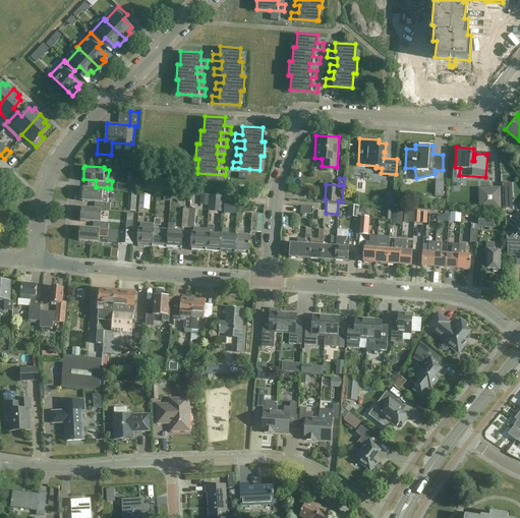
[(96,187),(96,186),(82,185),(81,199),(95,200),(94,207),(101,208),(109,208),(110,200),(106,200),(107,188),(107,187),(96,187)]
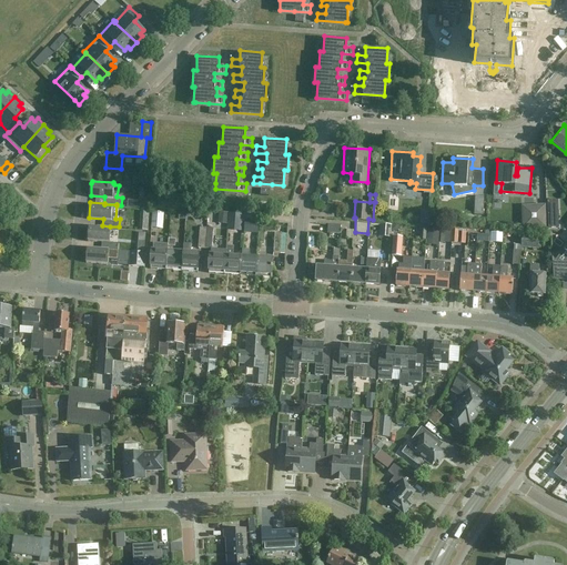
[(151,209),(150,221),(150,225),(162,225),(163,210),(151,209)]
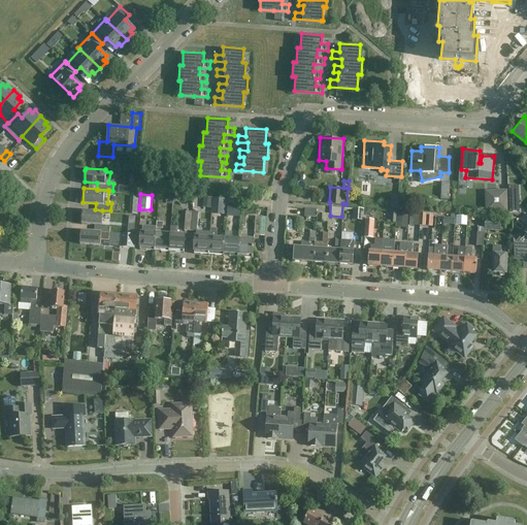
[(211,195),(210,210),(224,211),(225,196),(211,195)]
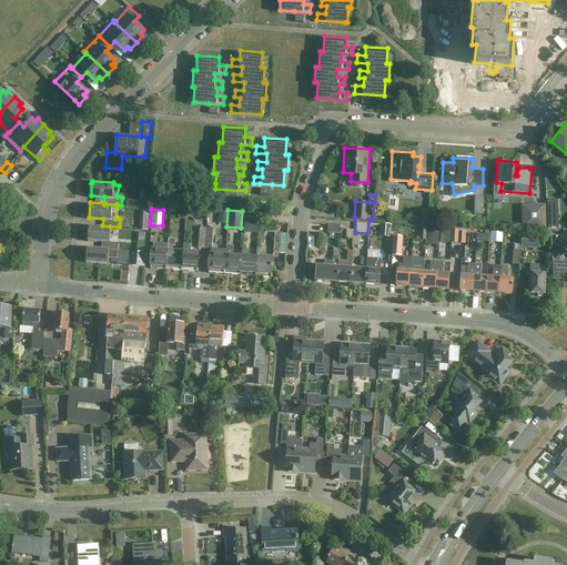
[(244,219),(244,230),(256,230),(257,219),(244,219)]
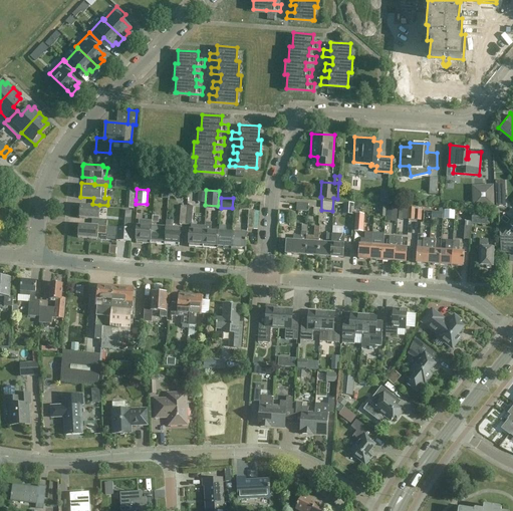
[(344,200),(343,211),(353,211),(354,201),(344,200)]
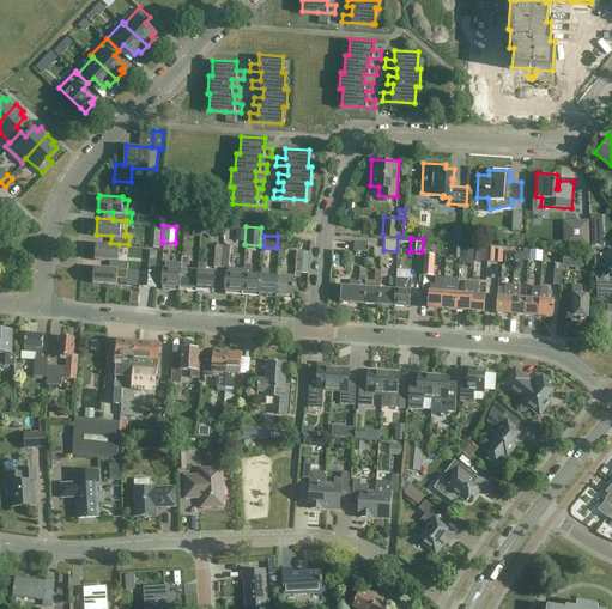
[(352,249),(367,249),(368,241),(353,239),(352,249)]
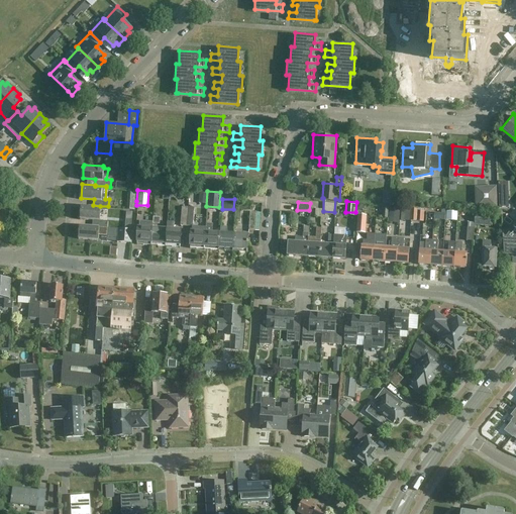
[(92,218),(92,224),(92,225),(99,225),(107,226),(107,219),(99,218),(100,206),(93,205),(81,204),(80,217),(92,218)]
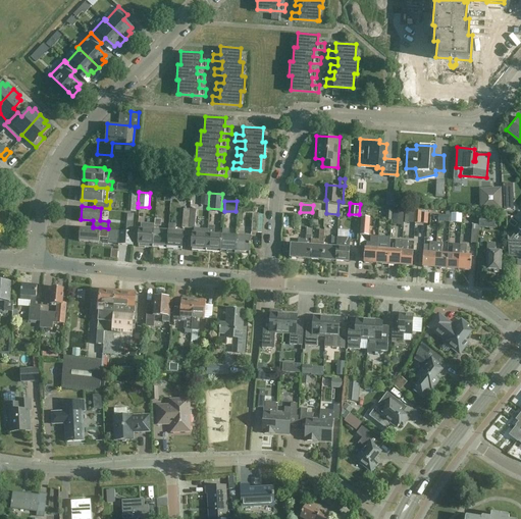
[(402,209),(392,209),(391,223),(401,223),(402,209)]
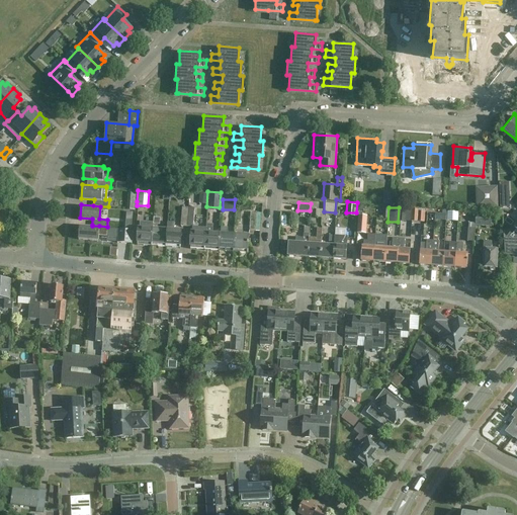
[(448,221),(459,221),(459,208),(448,208),(448,221)]
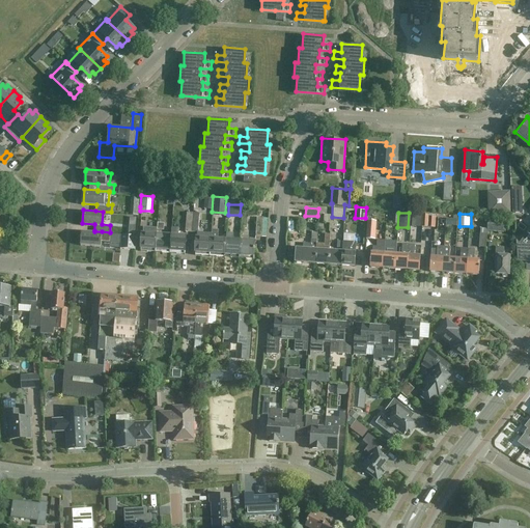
[(503,216),(496,215),(487,214),(486,228),(502,229),(503,216)]
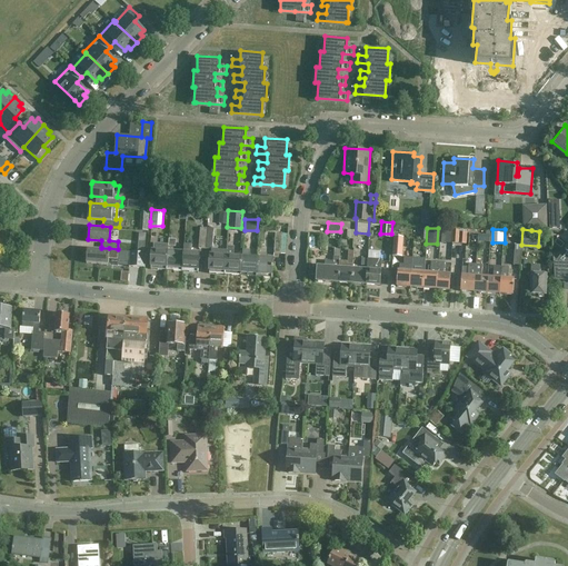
[(286,231),(275,230),(273,250),(285,251),(286,231)]
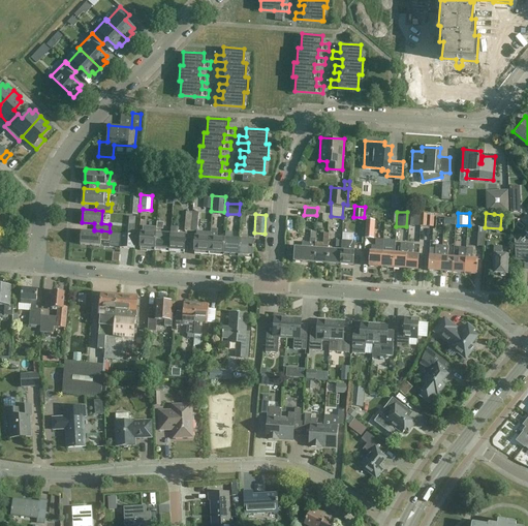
[(366,219),(365,236),(373,236),(374,219),(366,219)]
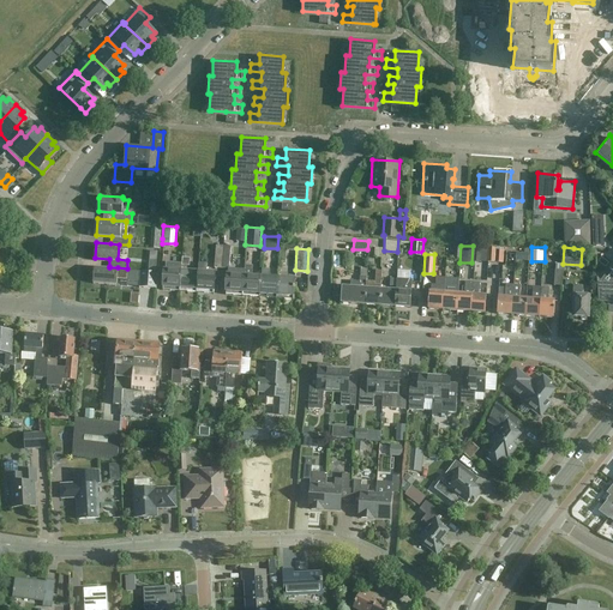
[(179,289),(180,269),(180,260),(164,259),(164,267),(163,267),(162,284),(162,288),(179,289)]
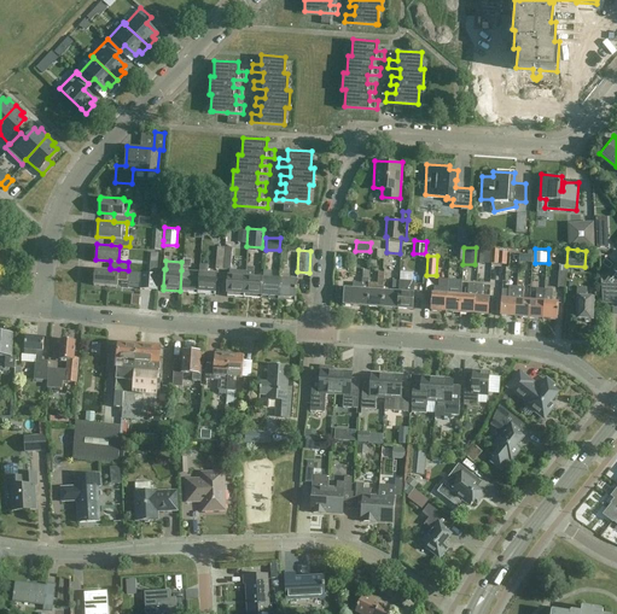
[(261,297),(262,276),(252,275),(254,264),(245,264),(245,268),(244,296),(261,297)]
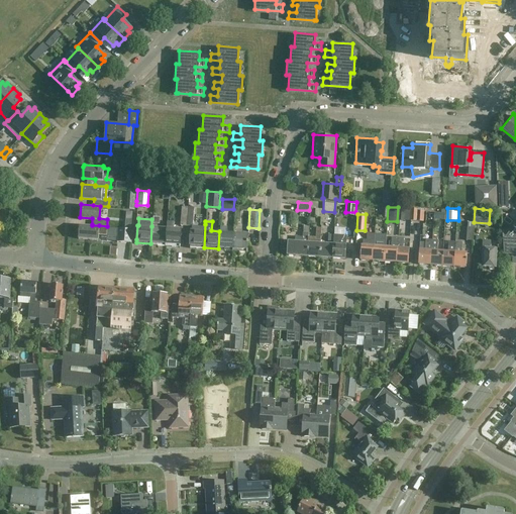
[(92,225),(92,224),(79,223),(78,237),(98,238),(98,234),(106,235),(117,235),(117,227),(107,226),(99,225),(92,225)]
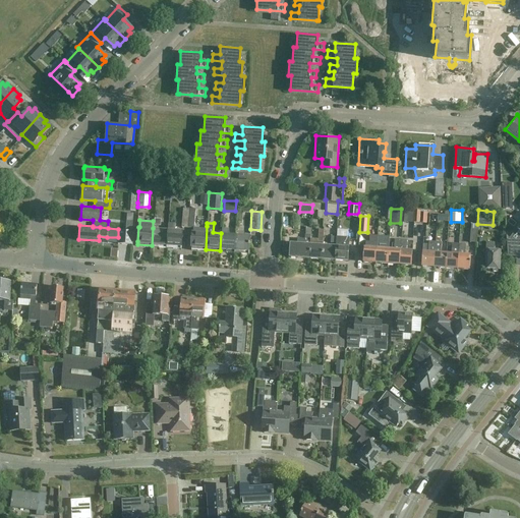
[(193,225),(193,231),(191,231),(190,245),(191,245),(190,248),(206,249),(207,226),(193,225)]
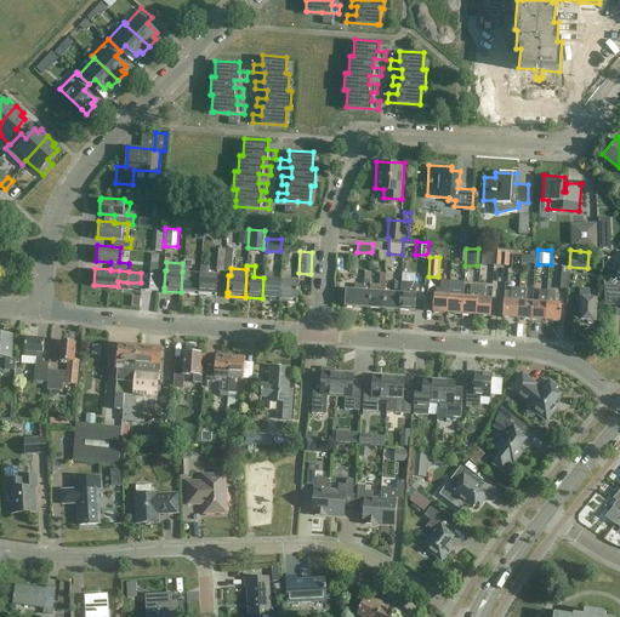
[(198,293),(200,273),(182,272),(181,292),(198,293)]
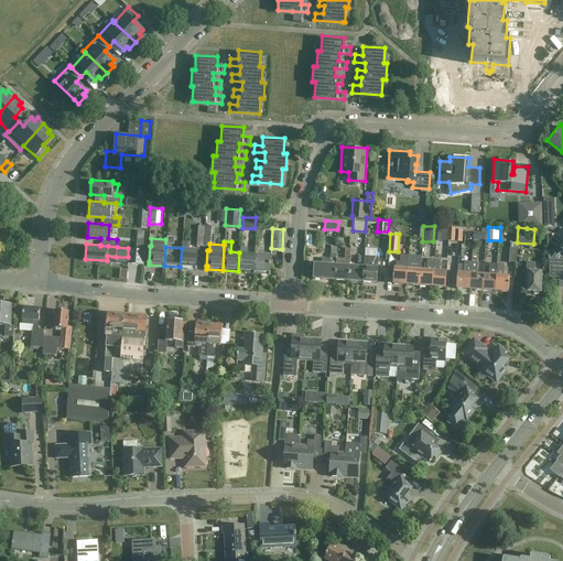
[(344,257),(335,256),(334,278),(348,279),(349,265),(350,247),(344,247),(344,257)]
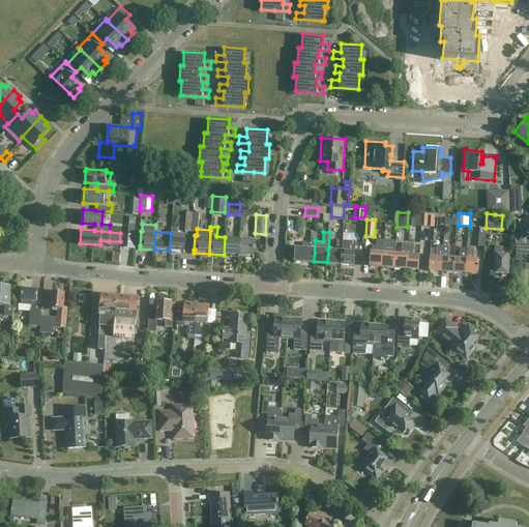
[(120,246),(130,246),(131,234),(120,233),(120,241),(120,246)]
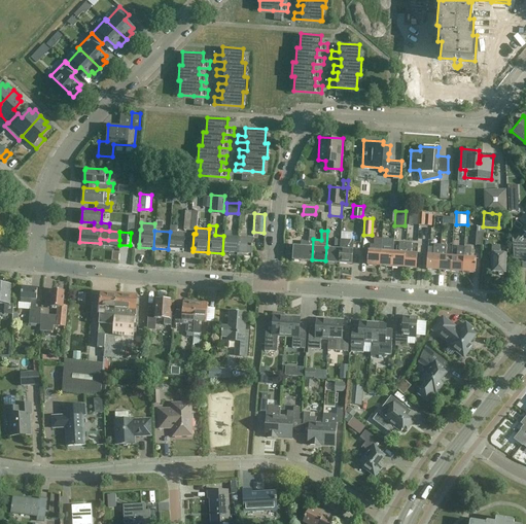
[(170,232),(168,249),(182,250),(183,248),(184,233),(170,232)]
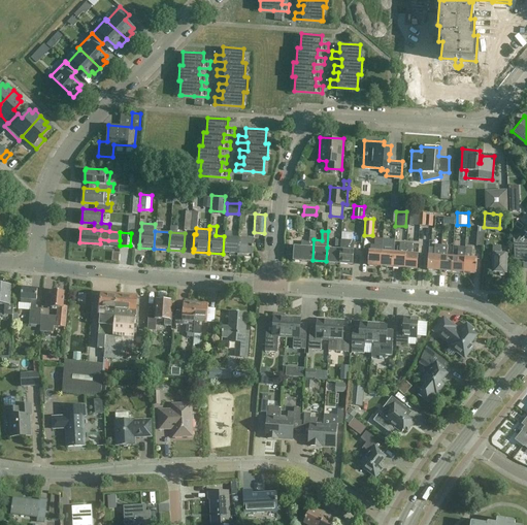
[(314,239),(315,236),(308,235),(308,240),(301,239),(301,245),(294,245),(293,259),(313,260),(314,239)]
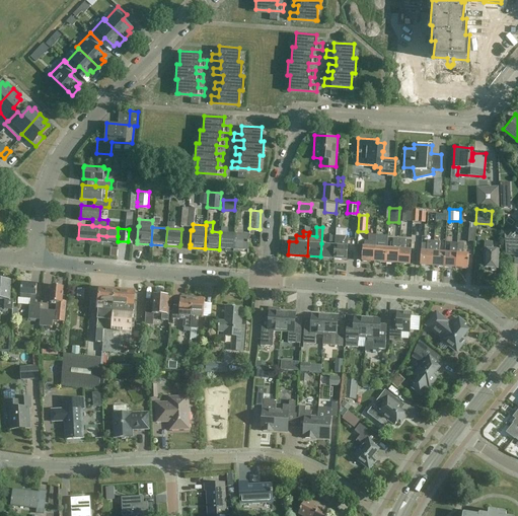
[(233,250),(234,233),(220,232),(219,249),(233,250)]
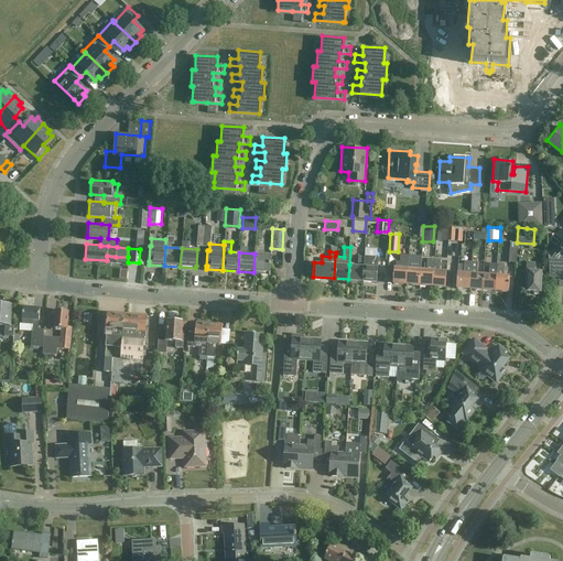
[(396,259),(394,267),(393,266),(392,282),(405,283),(408,252),(400,252),(399,259),(396,259)]
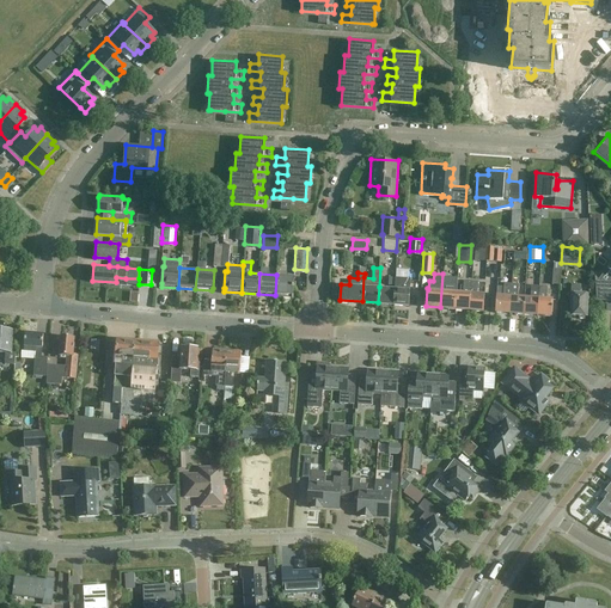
[(454,308),(456,290),(448,290),(450,275),(443,274),(440,307),(454,308)]
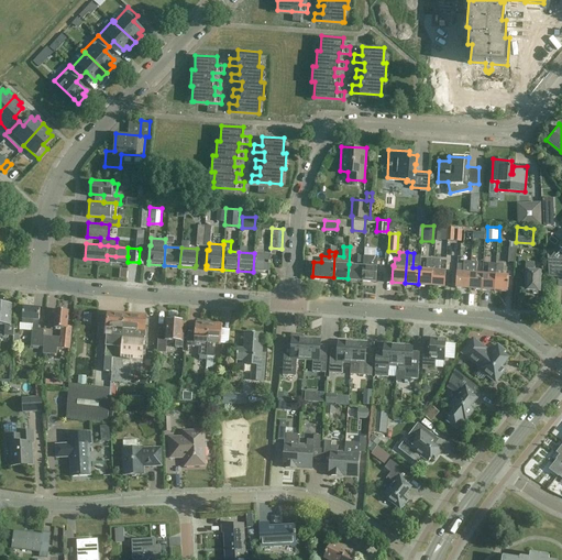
[(254,253),(253,272),(268,273),(268,270),(270,270),(271,254),(254,253)]
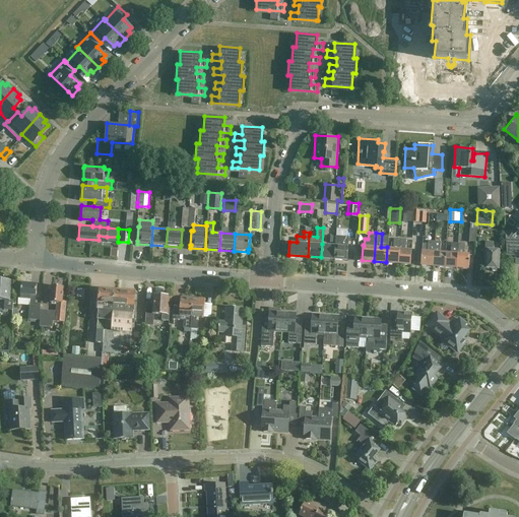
[(334,245),(333,258),(346,259),(347,246),(348,235),(335,235),(334,245)]
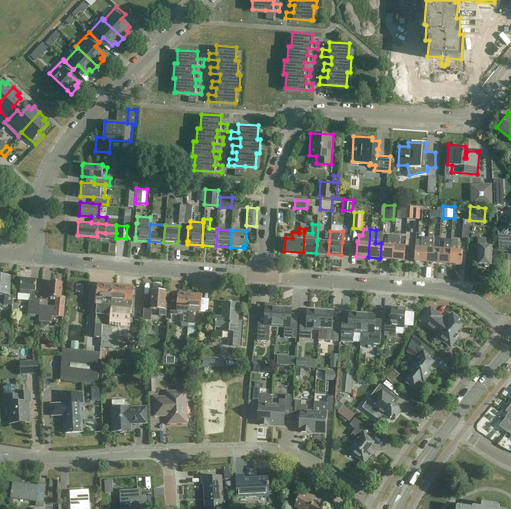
[(388,233),(387,244),(381,243),(380,258),(392,259),(393,241),(393,234),(388,233)]
